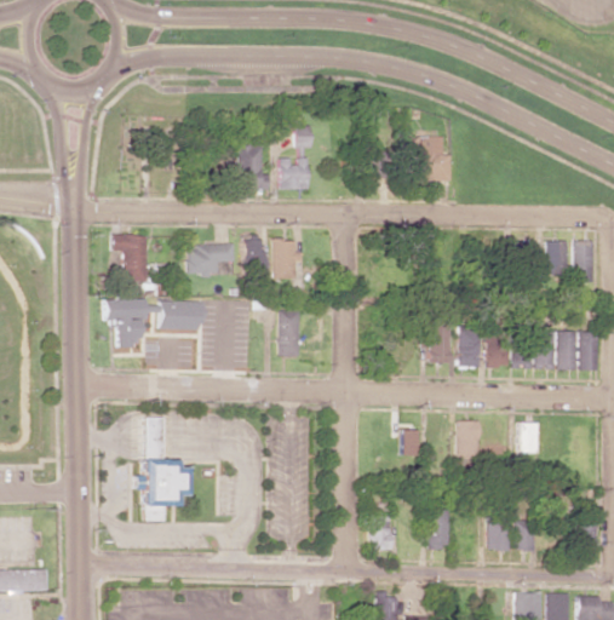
[(309,125),(293,125),(294,148),(310,148),(309,125)]
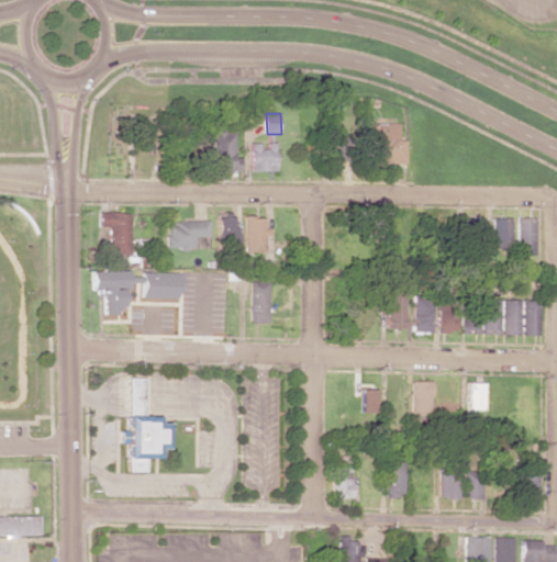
[(241,171),(242,157),(235,157),(236,124),(215,124),(215,171),(241,171)]
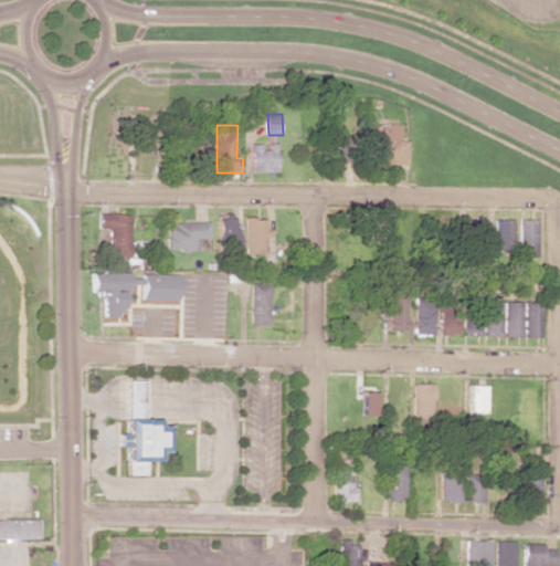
[(404,125),(369,125),(369,165),(411,165),(411,140),(404,142),(404,125)]
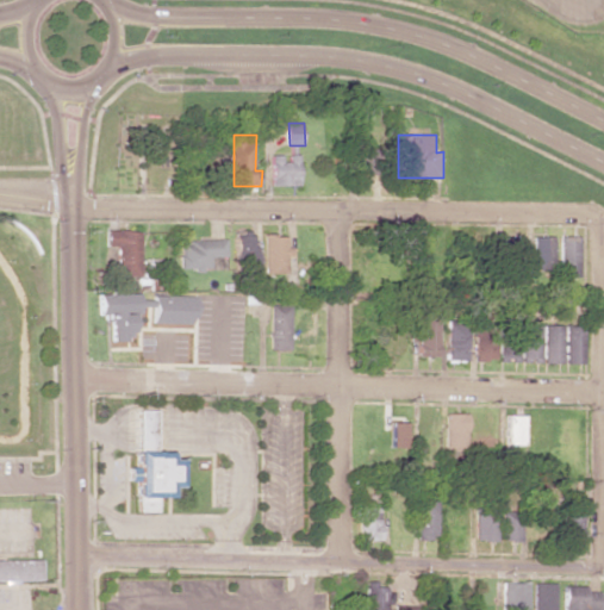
[(381,148),(361,147),(360,173),(380,174),(381,148)]
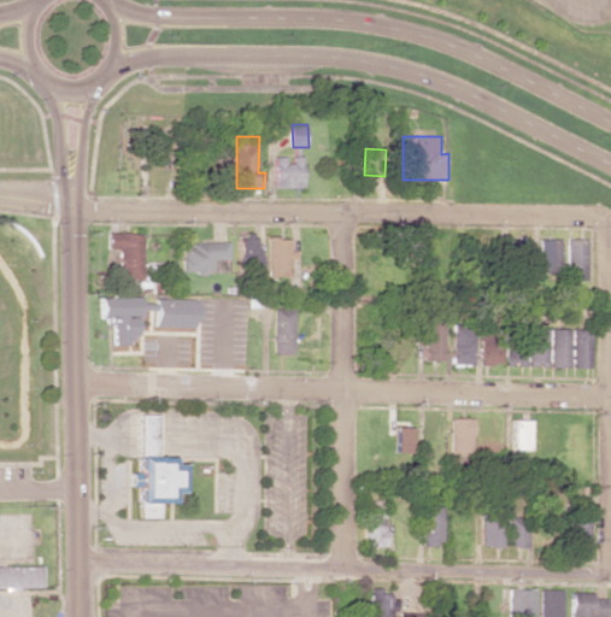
[(277,188),(305,187),(304,157),(291,157),(276,158),(277,188)]
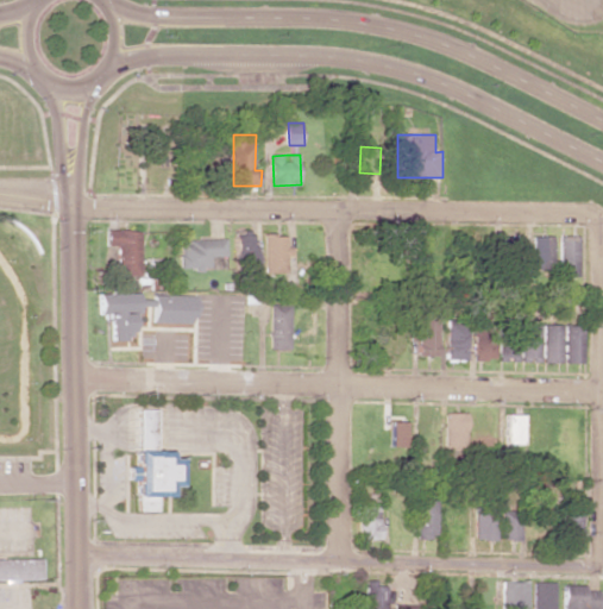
[(144,231),(111,230),(110,245),(121,245),(120,275),(143,276),(144,231)]
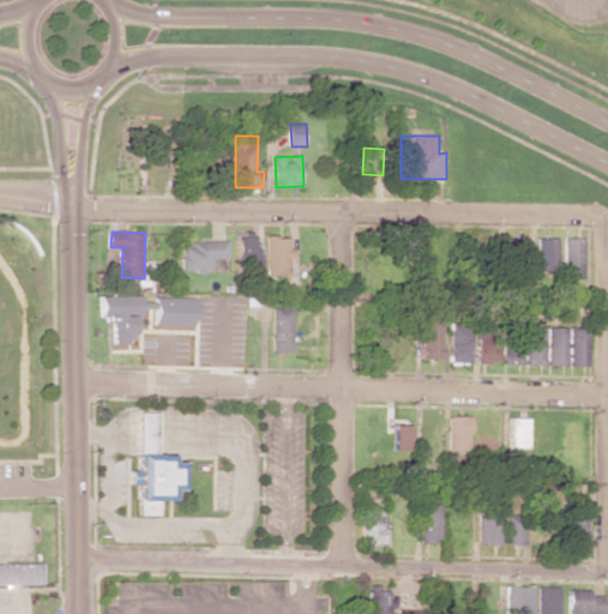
[(258,236),(240,236),(239,263),(258,263),(258,236)]
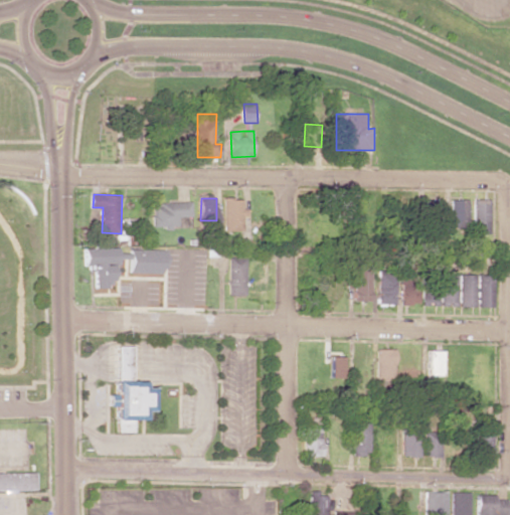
[(224,231),(244,231),(245,207),(243,207),(243,198),(225,198),(224,231)]
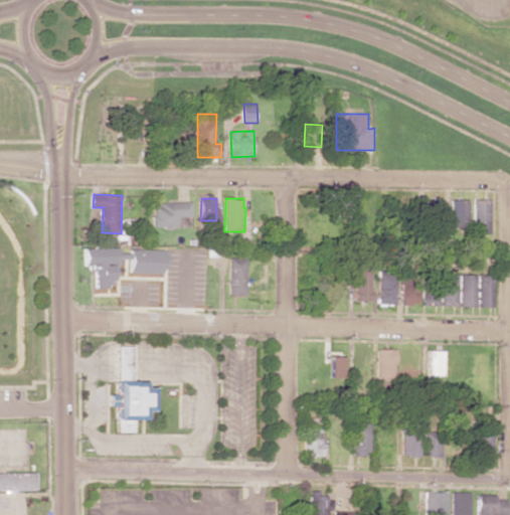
[(445,211),(446,199),(429,198),(429,210),(445,211)]
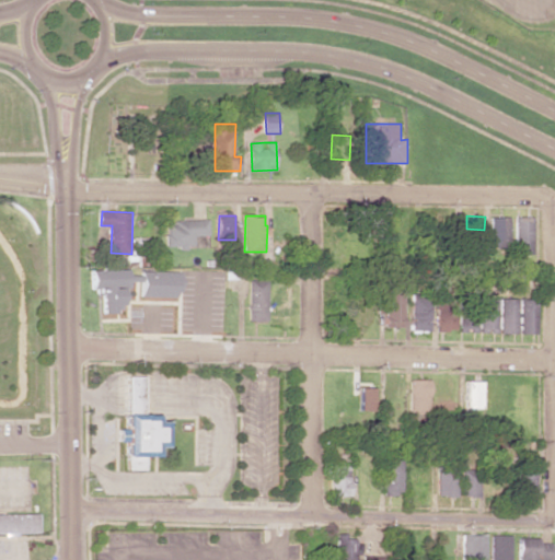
[(512,217),(494,218),(494,247),(512,246),(512,217)]
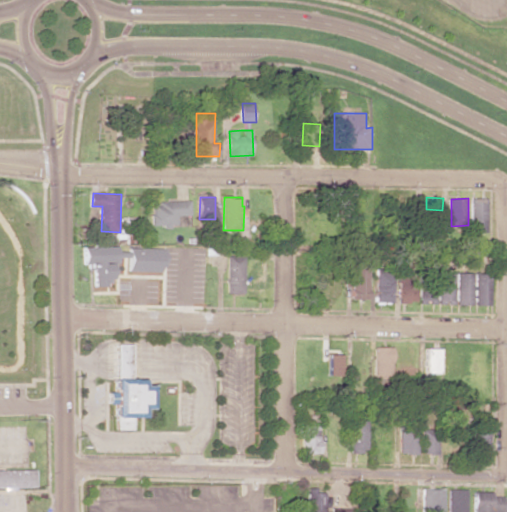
[(473,232),(489,232),(490,198),(474,198),(473,232)]
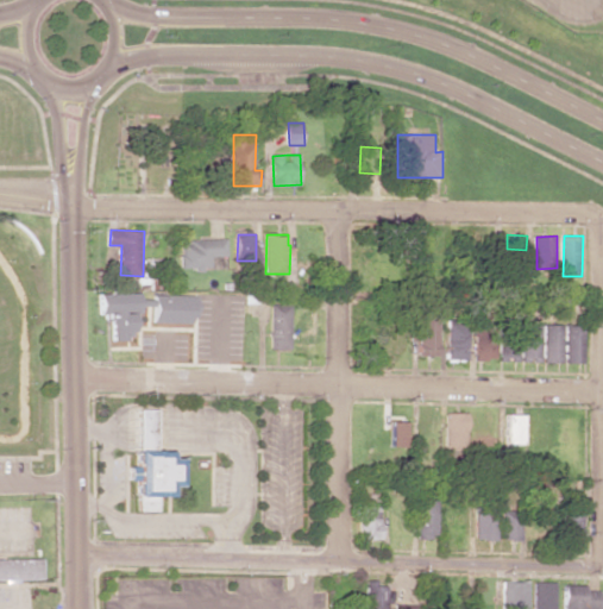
[(230,256),(230,239),(183,240),(183,270),(213,269),(213,257),(230,256)]
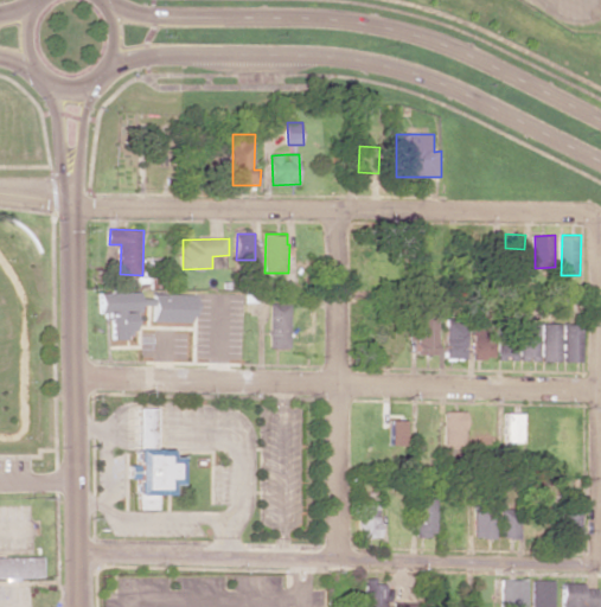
[(138,293),(102,293),(102,313),(114,313),(115,339),(139,339),(138,293)]
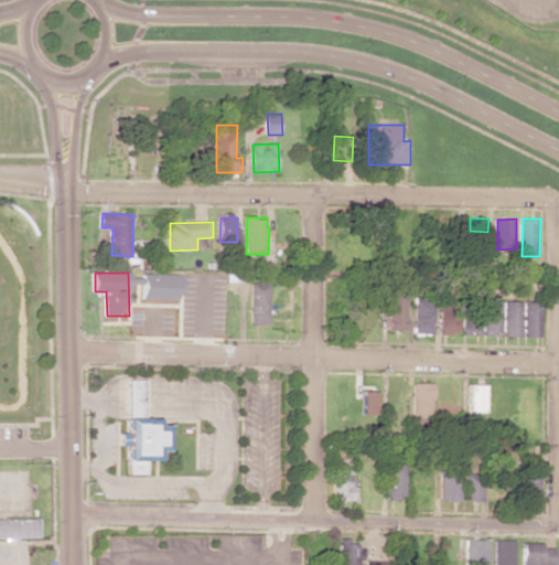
[(181,275),(144,274),(144,300),(181,300),(181,275)]
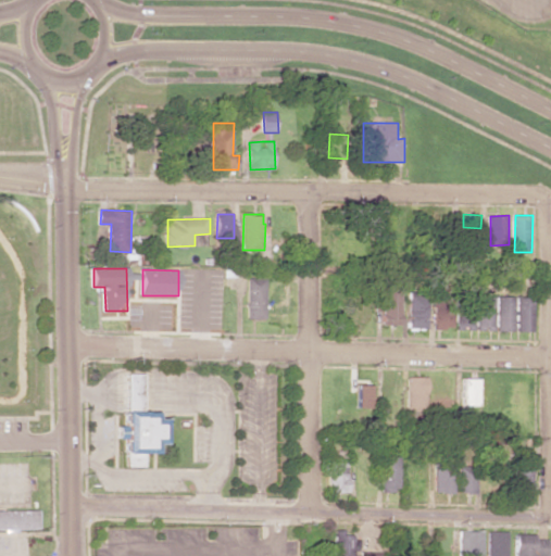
[(248,318),(266,319),(268,278),(249,278),(248,318)]
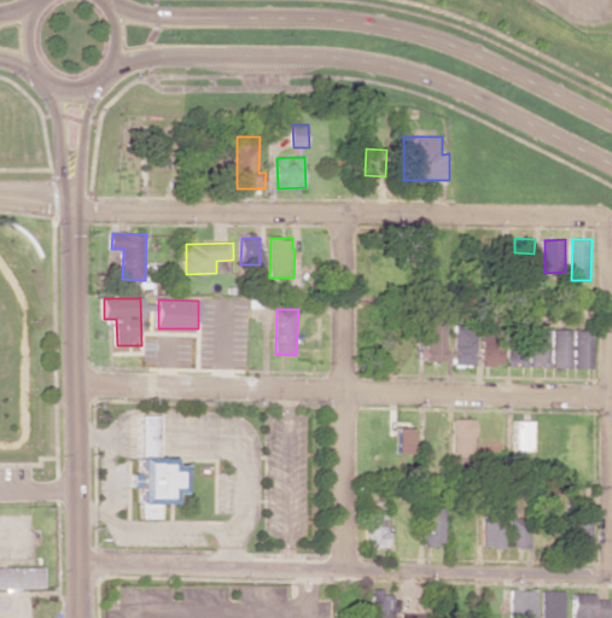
[(448,361),(447,312),(427,312),(429,362),(448,361)]
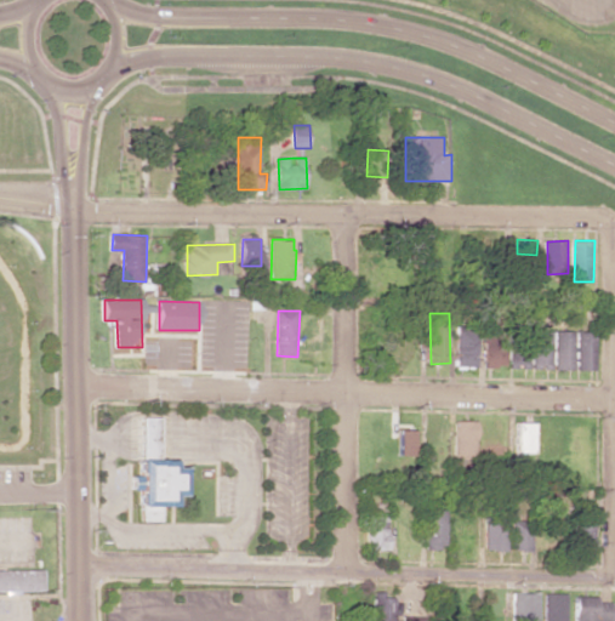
[(508,326),(489,325),(488,366),(507,366),(508,326)]
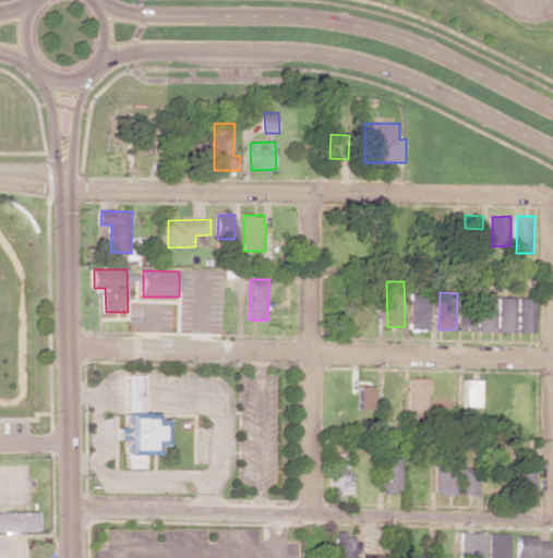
[(431,330),(432,294),(413,294),(412,330),(431,330)]
